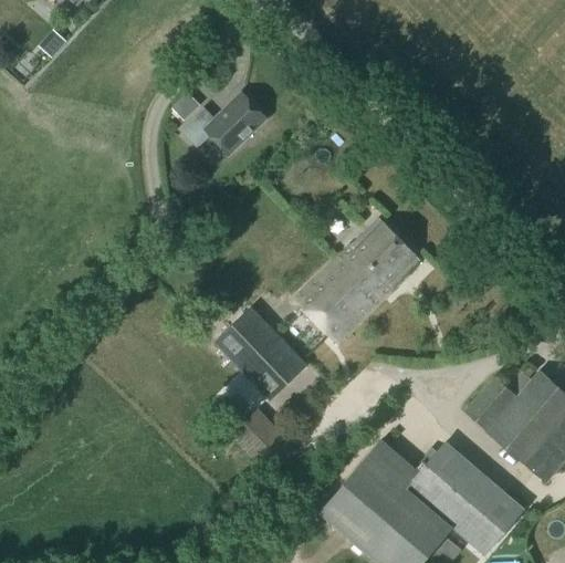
[(66,39),(56,30),(42,47),(52,55),(66,39)]
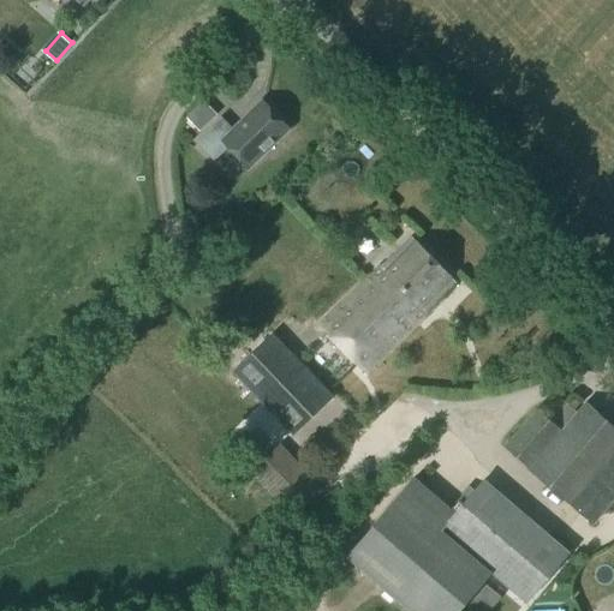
[(248,167),(290,127),(263,100),(233,130),(221,117),(197,141),(215,160),(228,147),(248,167)]
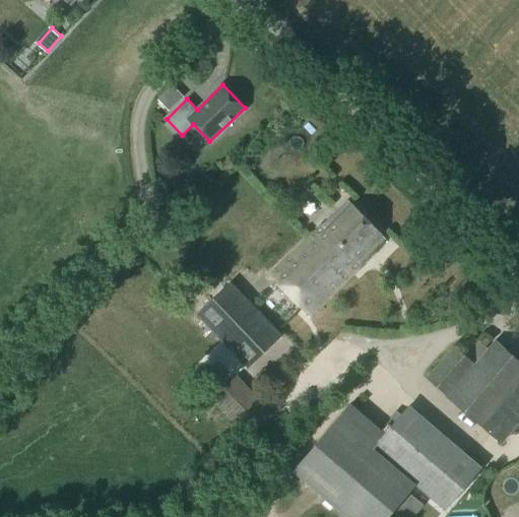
[(204,172),(210,178),(219,169),(213,163),(204,172)]
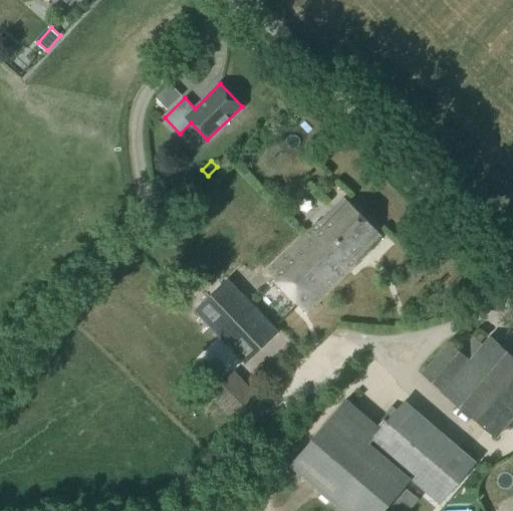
[(267,272),(306,311),(382,237),(344,199),(267,272)]
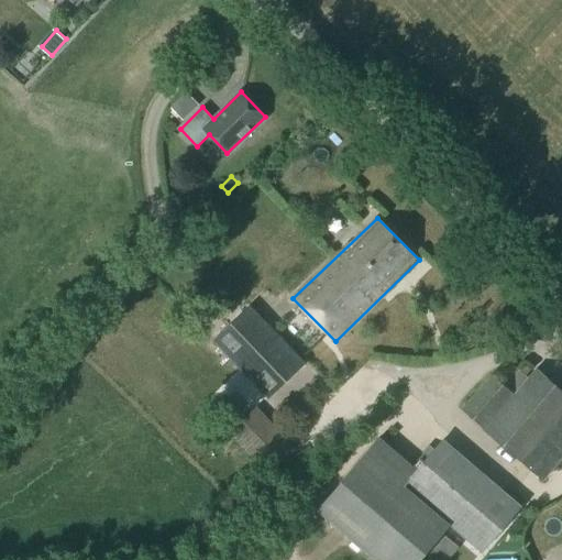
[(267,398),(282,385),(305,363),(249,306),(212,341),(239,369),(267,398)]
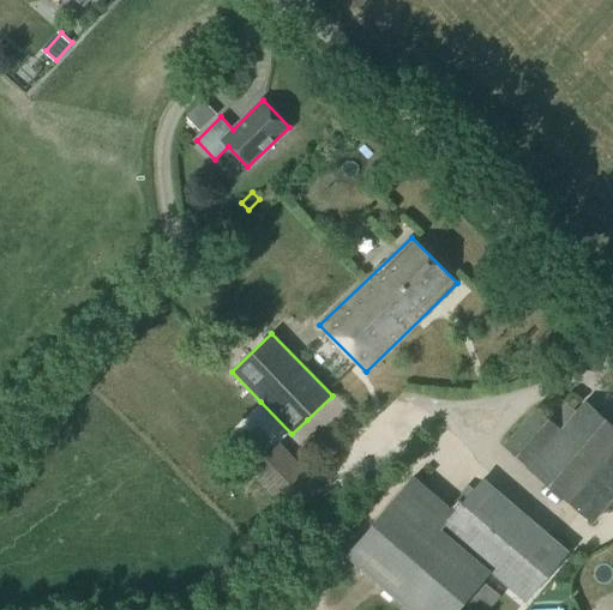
[(577,412),(559,397),(544,414),(538,409),(505,447),(595,523),(612,500),(612,424),(587,403),(577,412)]
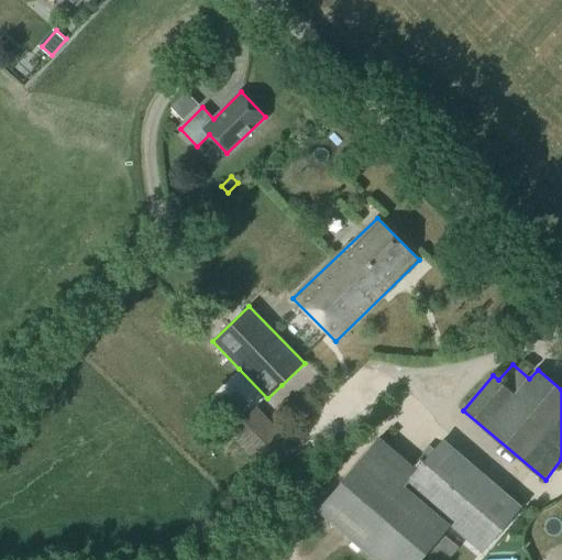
[(522,371),(528,375),(533,369),(528,364),(522,371)]
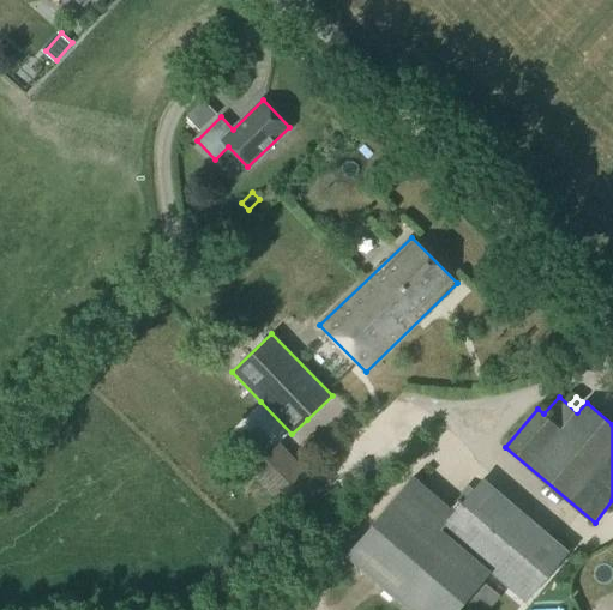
[(292,513),(320,487),(280,444),(252,471),(292,513)]
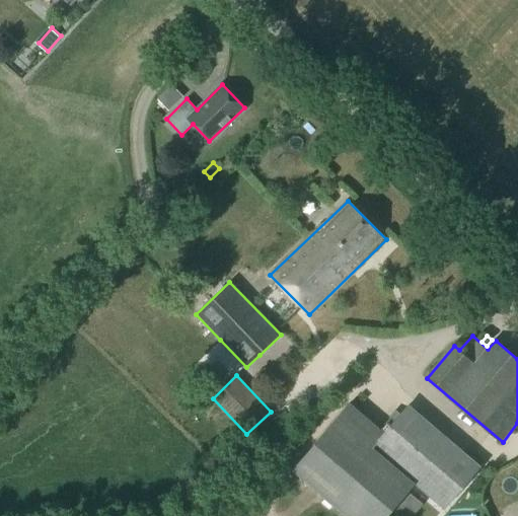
[(293,469),(348,515),(386,515),(416,483),(445,508),(481,466),(409,404),(384,433),(349,403),(293,469)]
